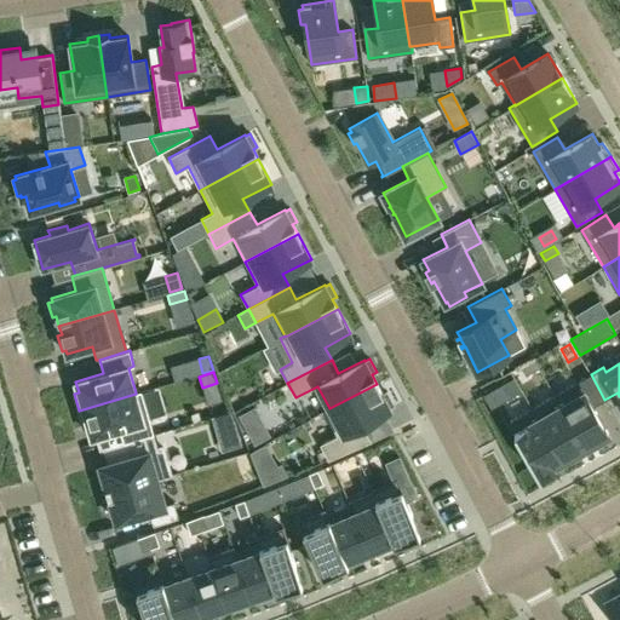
[(520,372),(511,377),(518,389),(527,384),(520,372)]
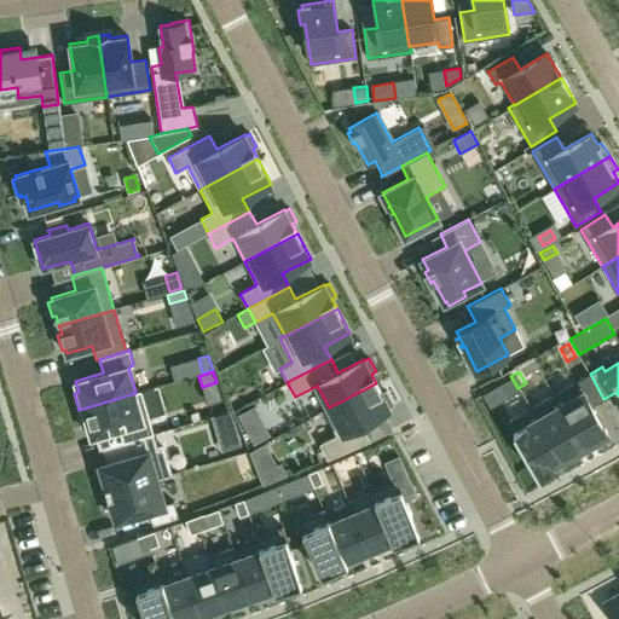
[(590,374),(554,394),(584,446),(607,433),(591,406),(603,399),(590,374)]
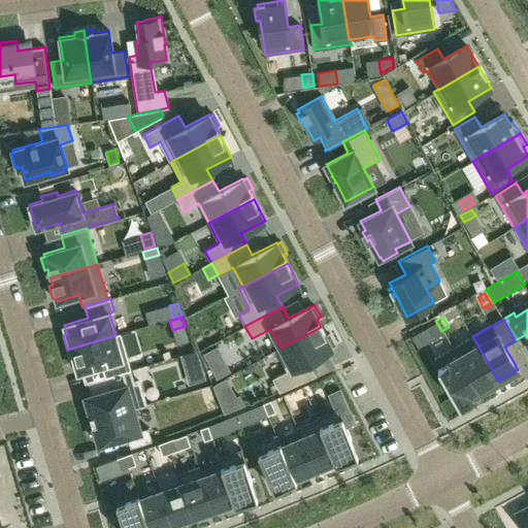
[(435,321),(428,325),(434,335),(441,331),(435,321)]
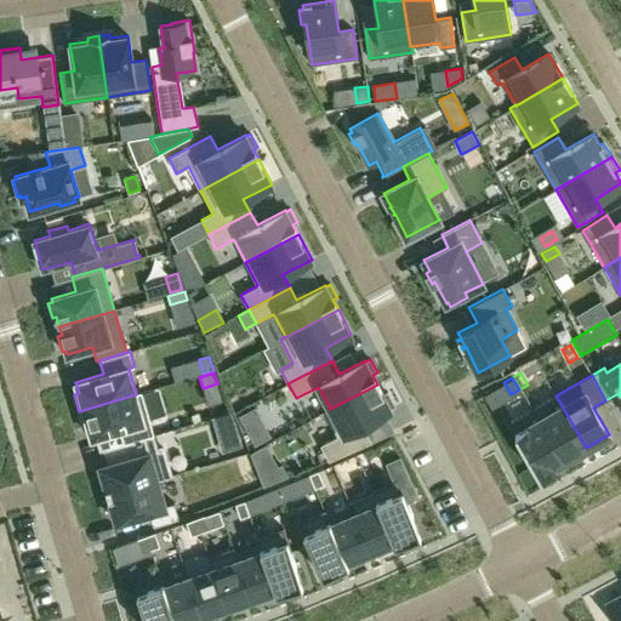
[(363,425),(391,409),(391,408),(394,405),(387,392),(383,394),(377,385),(330,409),(324,411),(337,436),(320,444),(329,460),(371,442),(363,425)]
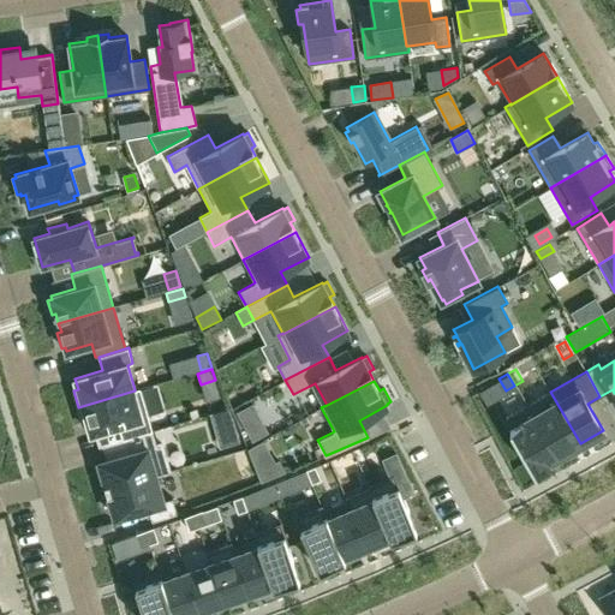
[(153,430),(139,388),(135,389),(135,390),(78,407),(83,424),(88,423),(90,434),(119,425),(123,440),(127,437),(150,431),(153,430)]
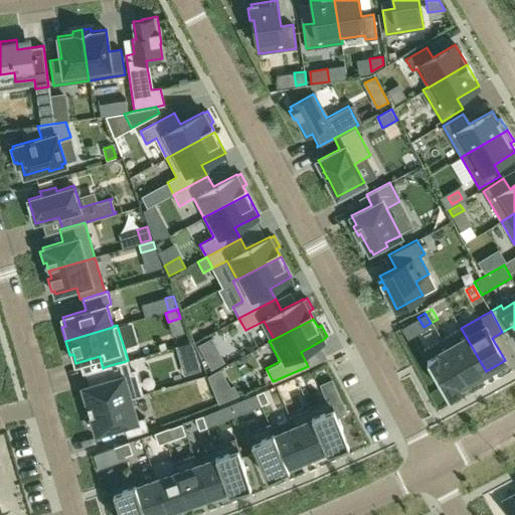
[(461,328),(442,339),(467,382),(485,372),(486,371),(461,328)]
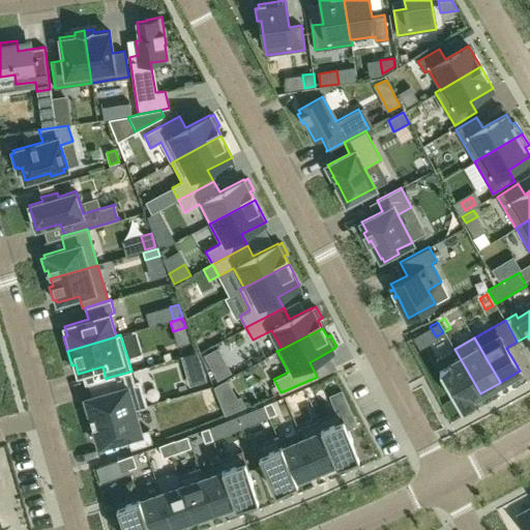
[(217,349),(204,355),(209,364),(223,357),(217,349)]
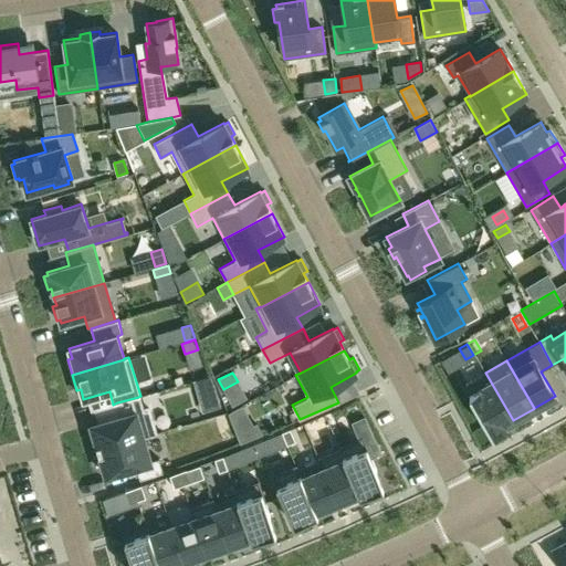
[(485,373),(463,385),(493,436),(506,427),(505,425),(513,420),(485,373)]
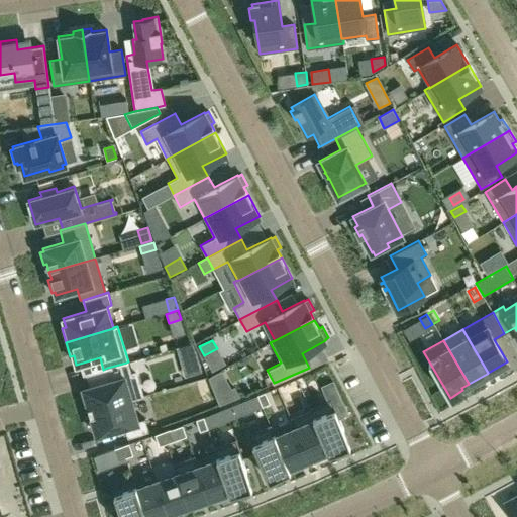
[(193,344),(181,347),(185,362),(197,358),(193,344)]
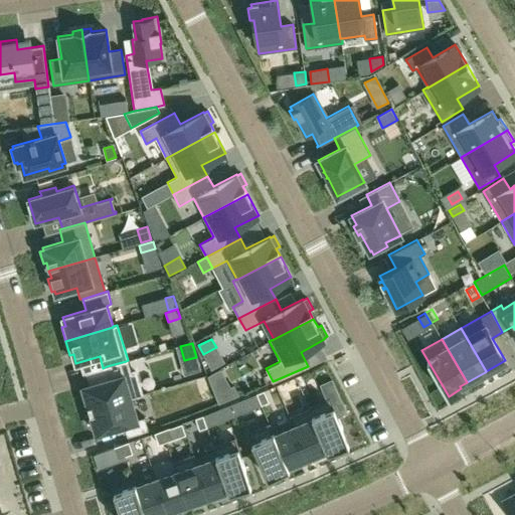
[(83,388),(79,389),(84,406),(89,405),(90,409),(131,397),(142,394),(135,371),(131,372),(128,360),(126,361),(107,366),(111,378),(82,386),(83,388)]
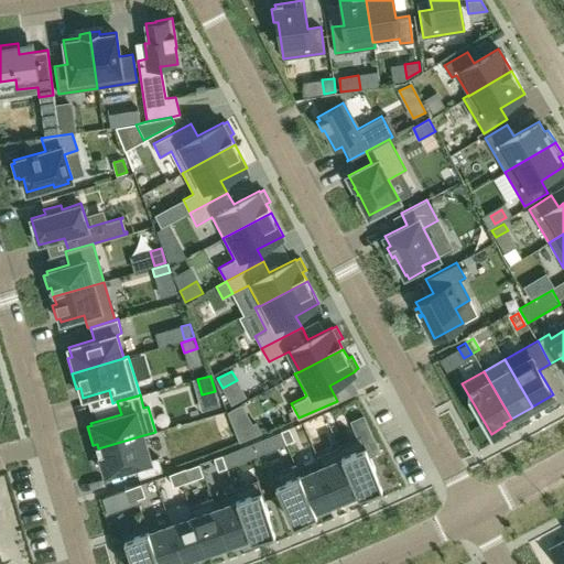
[(317,415),(303,422),(306,430),(321,424),(317,415)]
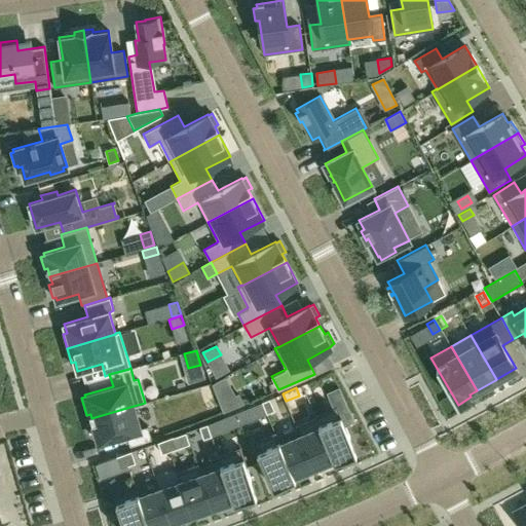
[(234,397),(219,403),(223,412),(243,404),(238,395),(234,397)]
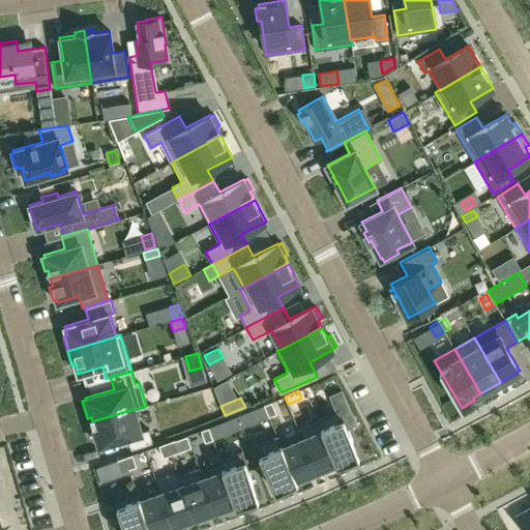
[(276,413),(271,402),(264,405),(269,417),(276,413)]
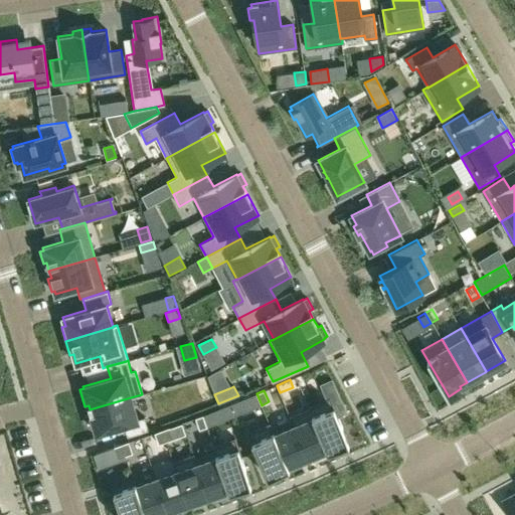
[(256,393),(248,397),(252,408),(262,405),(256,393)]
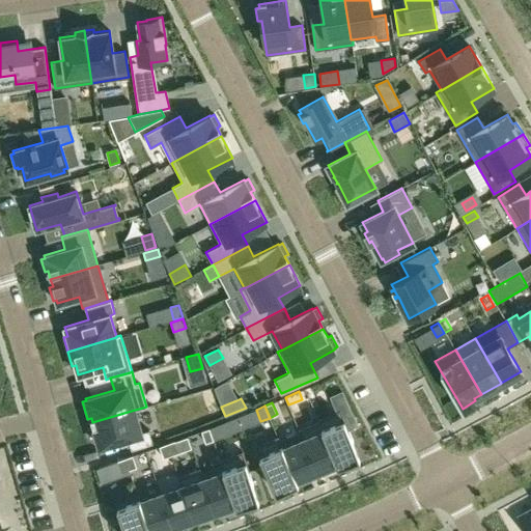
[(93,426),(89,427),(94,445),(99,444),(99,446),(128,438),(131,450),(152,444),(148,430),(141,431),(135,410),(92,422),(93,426)]
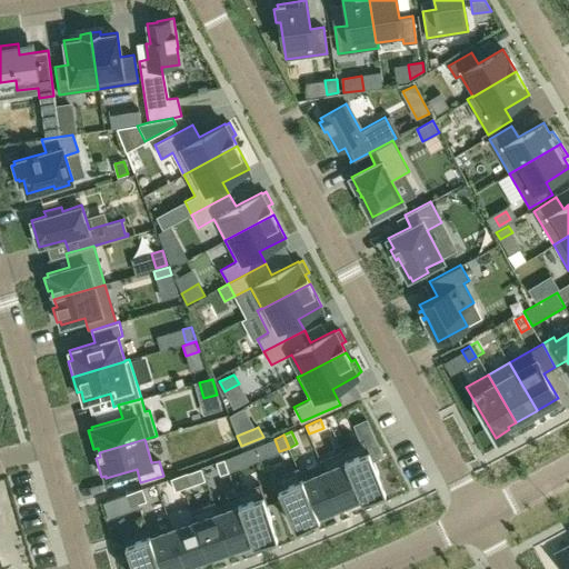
[(386,489),(365,439),(341,449),(362,497),(362,498),(386,489)]
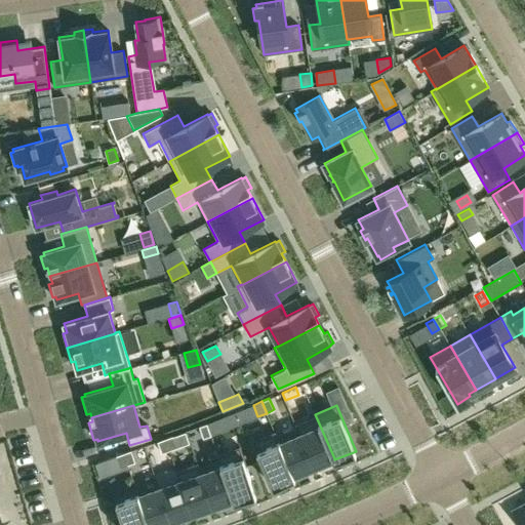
[(233,412),(207,422),(207,423),(211,435),(238,425),(233,412)]
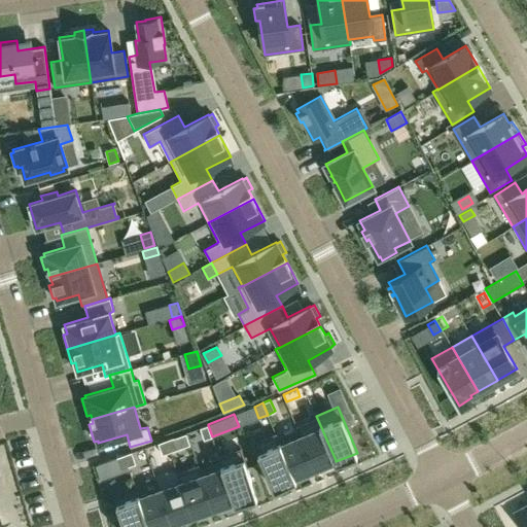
[(336,460),(316,416),(315,416),(316,417),(295,426),(300,435),(300,434),(314,468),(334,460),(335,462),(336,461),(336,460)]
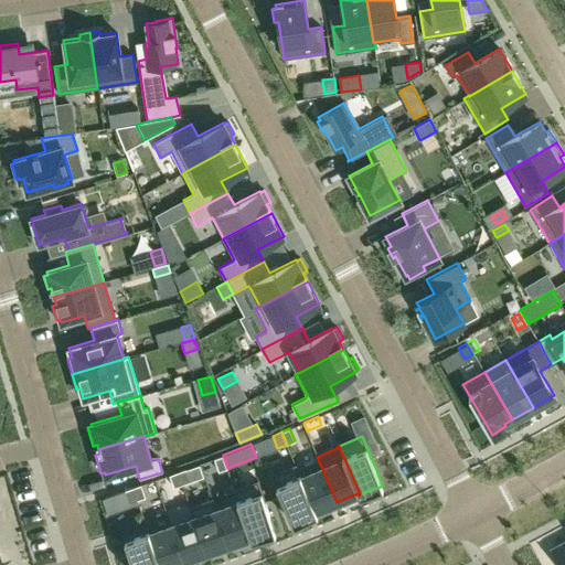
[(227,468),(223,456),(214,459),(219,471),(227,468)]
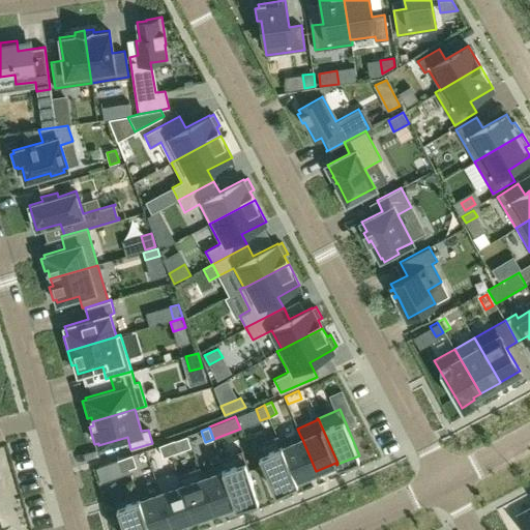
[(296,481),(281,446),(282,446),(277,435),(255,444),(274,491),(296,481)]
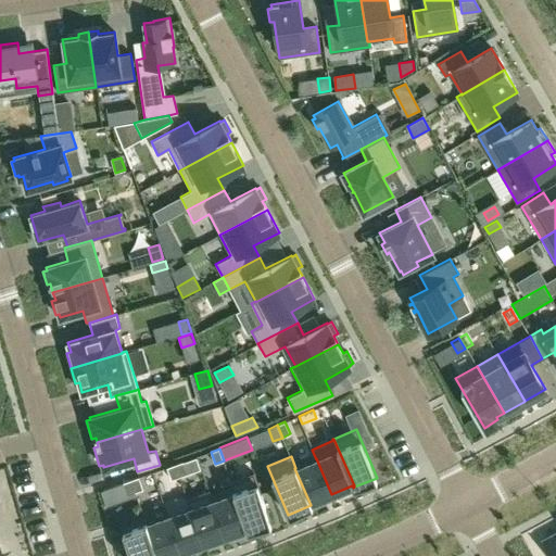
[(331,494),(316,458),(316,459),(295,468),(294,468),(311,505),(312,505),(312,503),(331,494)]
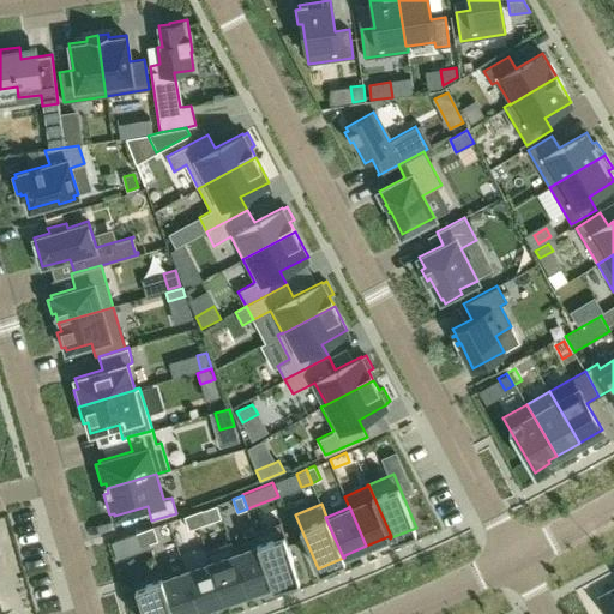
[(206,523),(202,510),(193,513),(198,527),(206,523)]
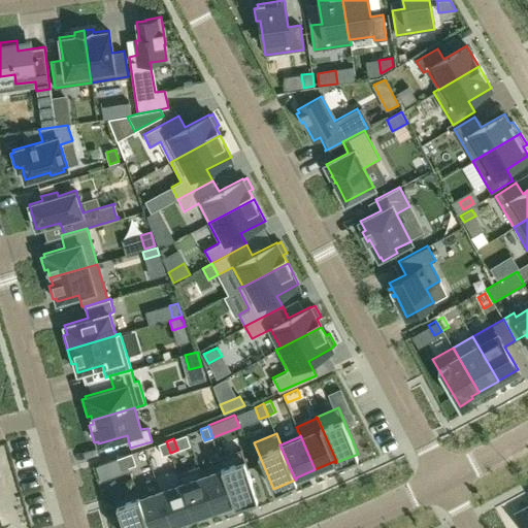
[(170,453),(166,441),(158,443),(163,456),(170,453)]
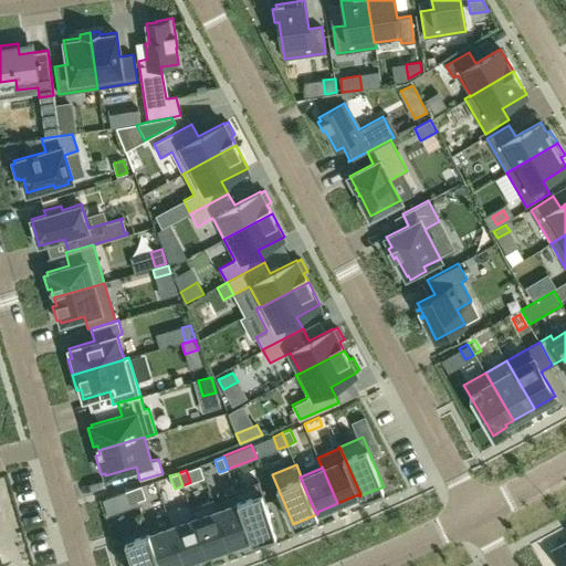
[(275,532),(258,481),(233,490),(236,496),(237,496),(252,538),(251,538),(251,541),(275,532)]
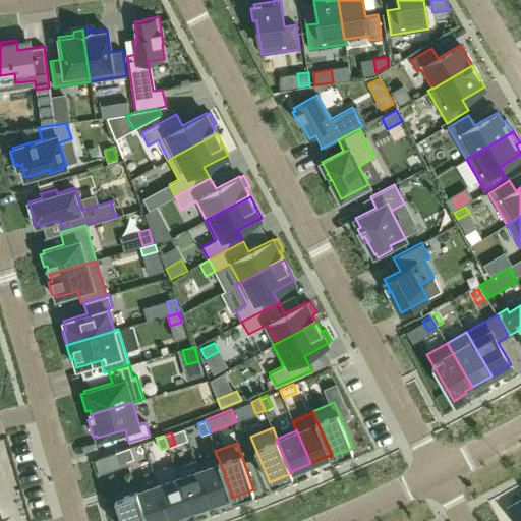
[(134,459),(129,447),(122,450),(126,461),(134,459)]
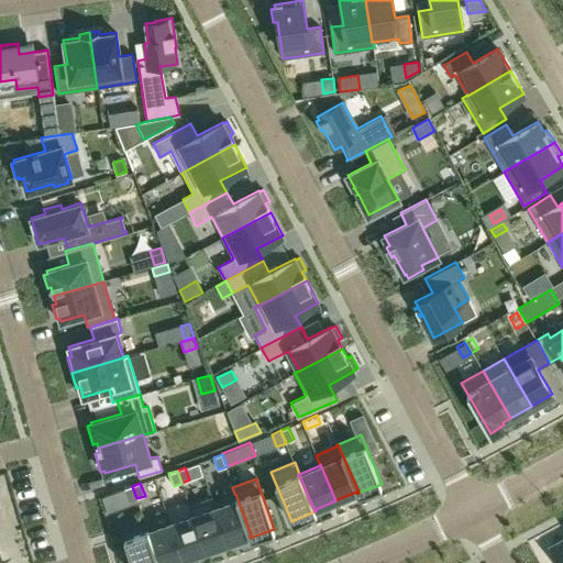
[(136,498),(132,486),(123,488),(129,501),(136,498)]
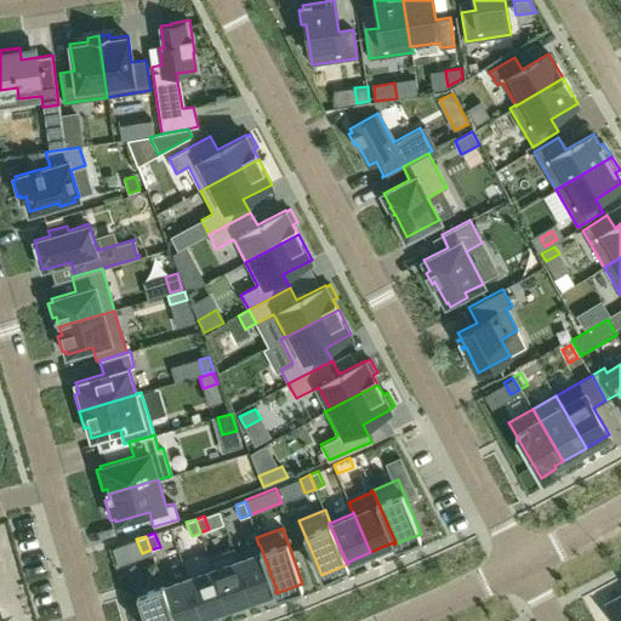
[(277,591),(260,545),(258,545),(237,553),(235,553),(251,599),(275,591),(277,591)]
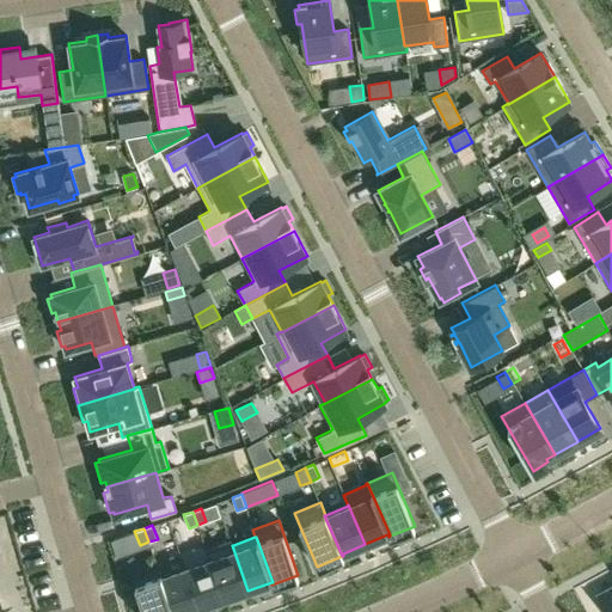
[(248,591),(232,545),(233,545),(231,539),(204,549),(208,560),(209,560),(224,599),(248,591)]
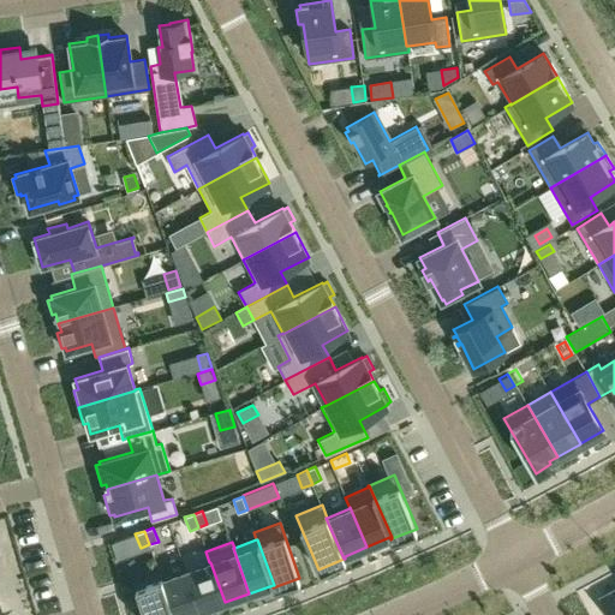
[(225,602),(210,562),(209,562),(185,571),(199,610),(225,602)]
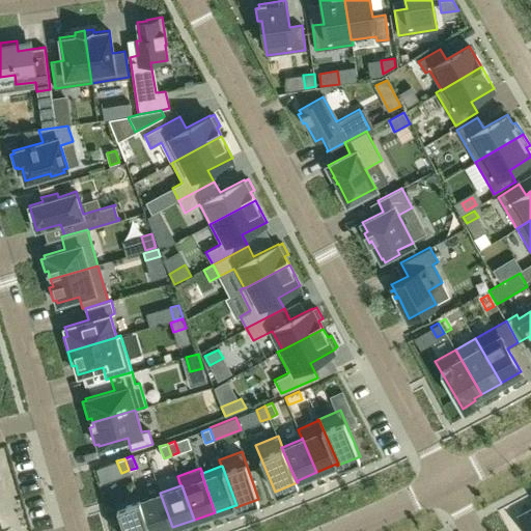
[(162,530),(172,527),(160,493),(140,500),(139,500),(149,530),(162,530)]
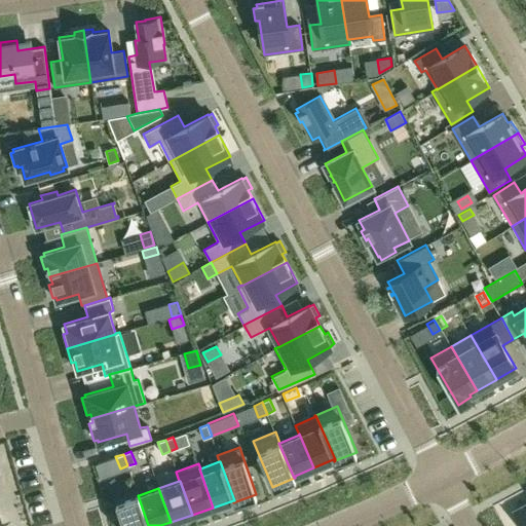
[(148,525),(138,495),(139,495),(137,489),(114,496),(123,525),(148,525)]
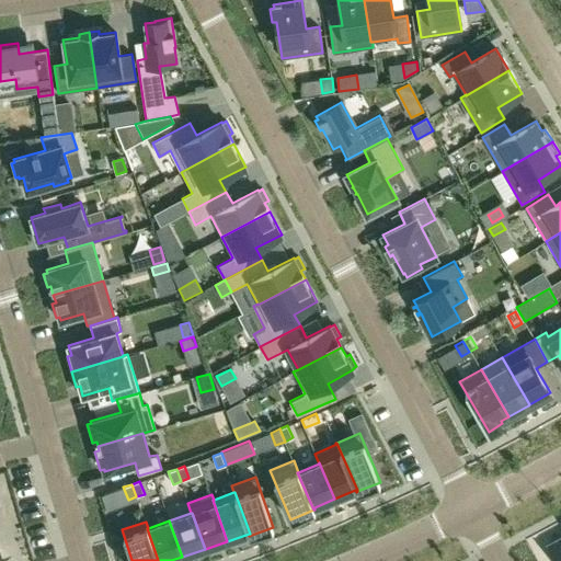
[(560,560),(560,538),(548,546),(556,560),(560,560)]
